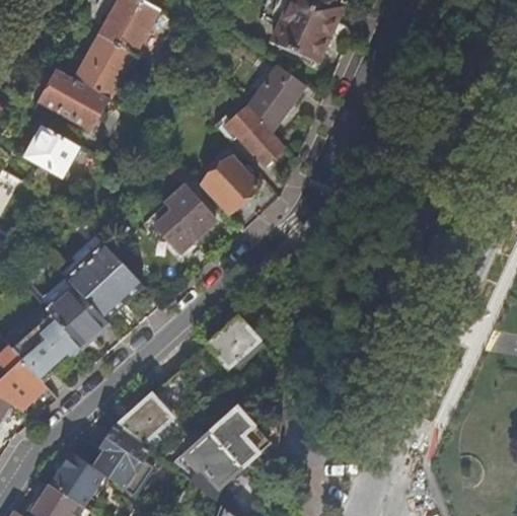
[(119,0),(99,33),(135,54),(160,10),(142,0),(119,0)]
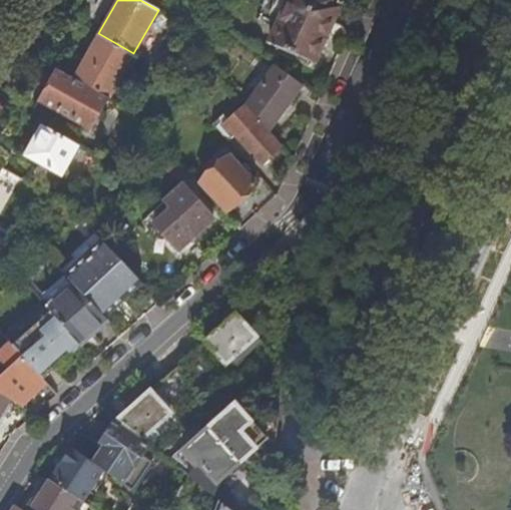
[(278,0),(273,11),(266,8),(262,17),(279,26),(271,44),(314,62),(332,20),(330,19),(336,6),(322,0),(278,0)]
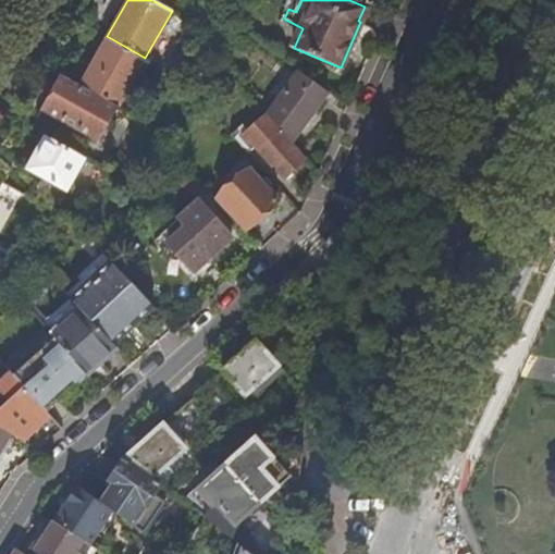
[(79,85),(118,106),(125,91),(145,58),(107,36),(79,85)]
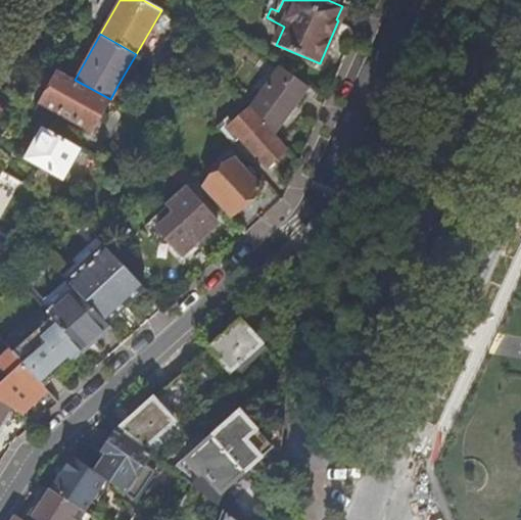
[(10,44),(0,61),(0,80),(27,95),(20,106),(33,112),(37,106),(60,121),(63,114),(92,131),(110,99),(75,80),(40,59),(37,58),(10,44)]
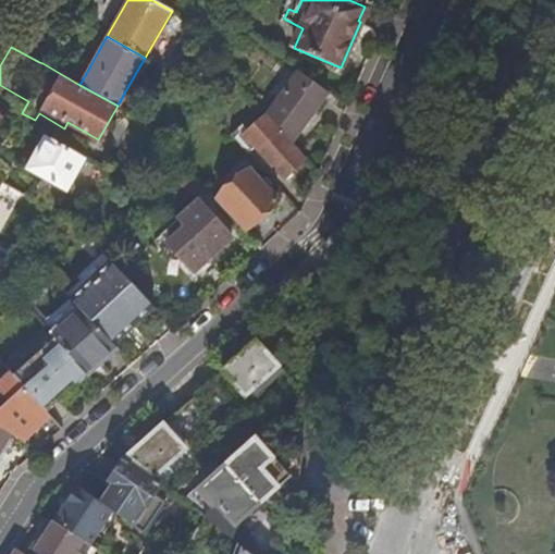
[(291,140),(328,93),(299,71),(268,114),(291,140)]
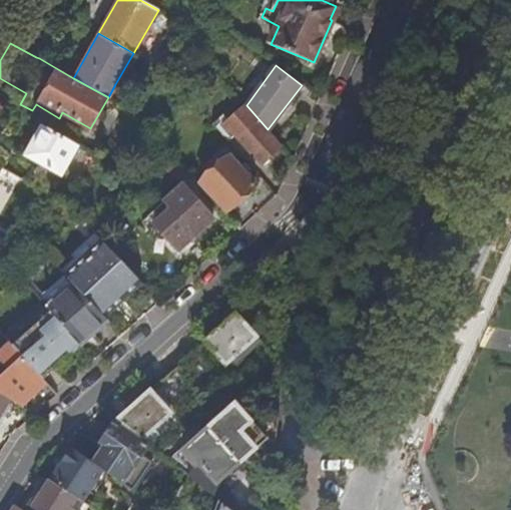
[(0,118),(8,105),(0,100),(0,118)]
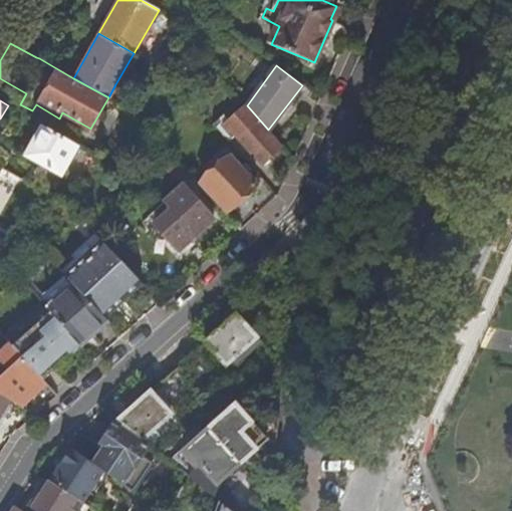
[(213,124),(228,141),(235,135),(262,164),(281,147),(245,106),(229,120),(223,114),(213,124)]
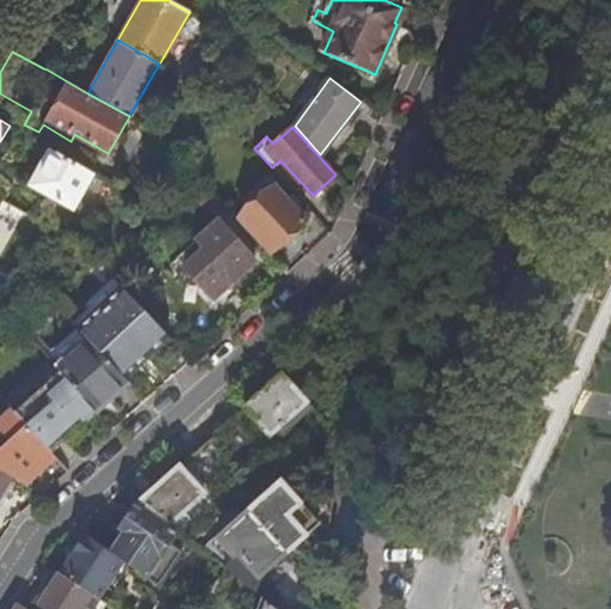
[(94,174),(49,147),(29,183),(73,209),(94,174)]
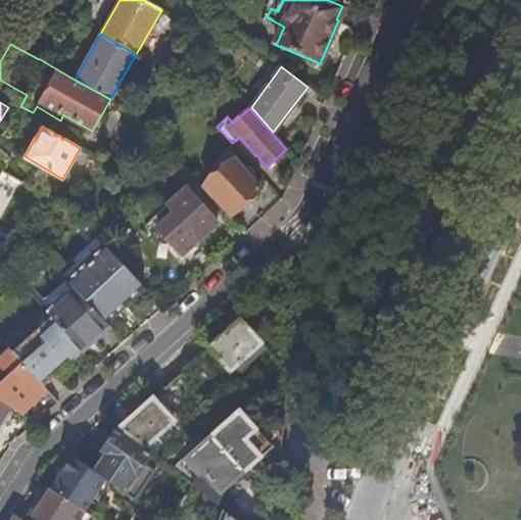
[(204,186),(231,216),(259,189),(233,160),(204,186)]
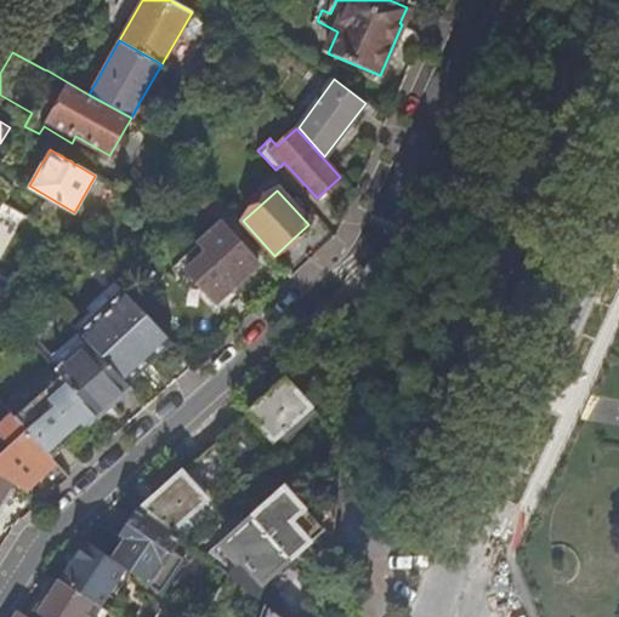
[(208,251),(187,269),(216,302),(259,264),(221,223),(199,241),(208,251)]
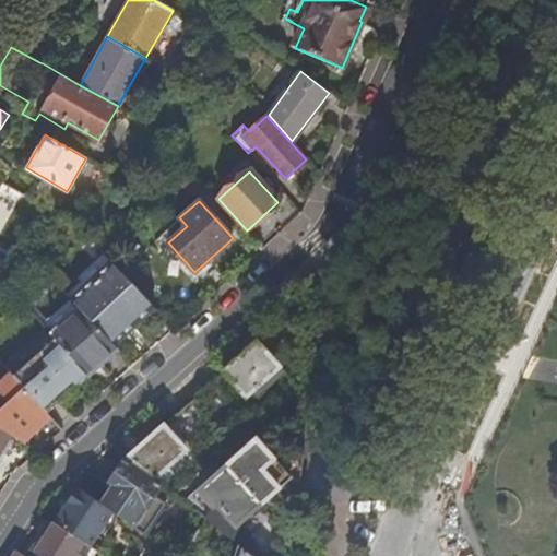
[(161,235),(168,243),(187,226),(179,217),(161,235)]
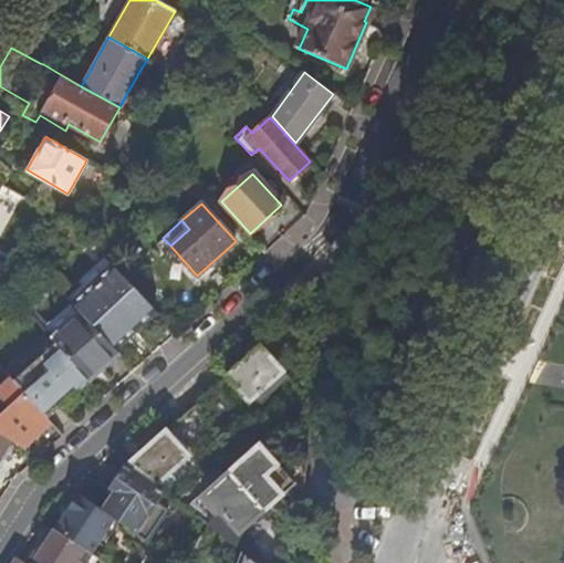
[(114,348),(155,310),(112,264),(71,303),(80,312),(105,339),(114,348)]
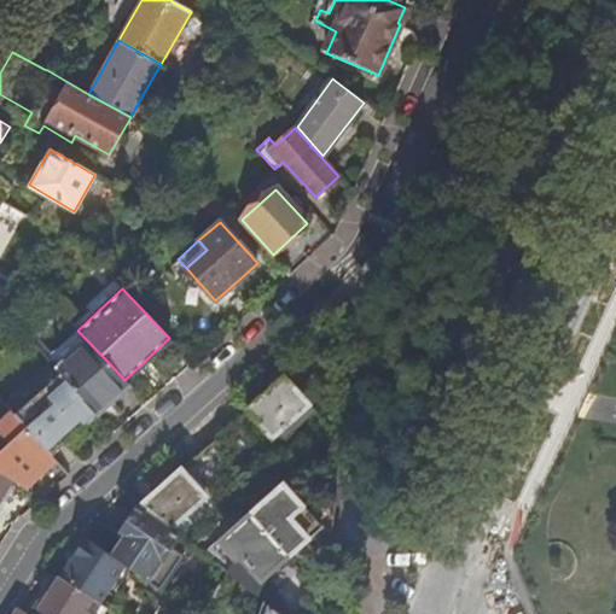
[(77,331),(76,329),(44,358),(47,362),(54,369),(87,340),(77,331)]
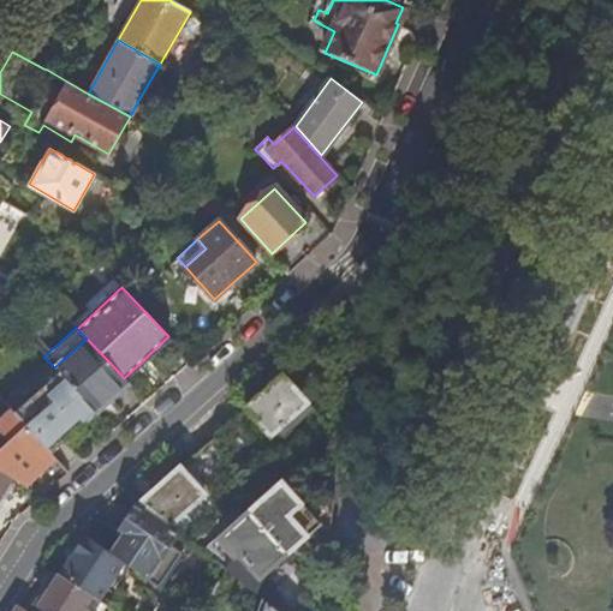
[(95,412),(96,413),(129,383),(124,378),(114,367),(87,339),(54,367),(59,372),(65,381),(95,412)]
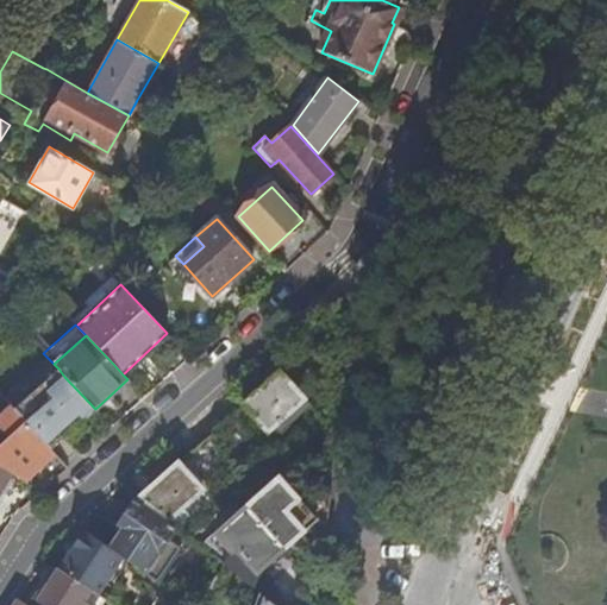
[(47,357),(2,397),(8,404),(13,409),(58,369),(54,364),(47,357)]
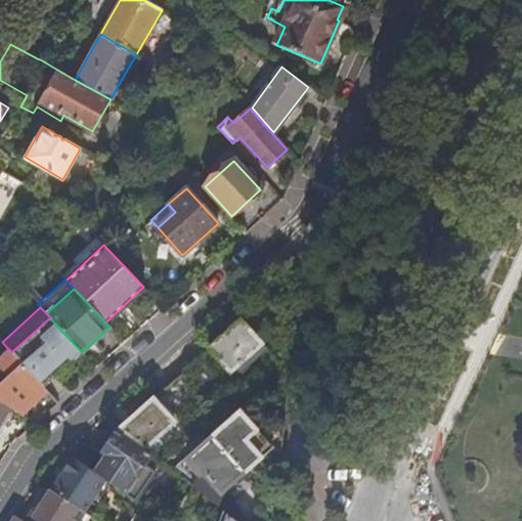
[(294,324),(295,315),(283,315),(283,324),(294,324)]
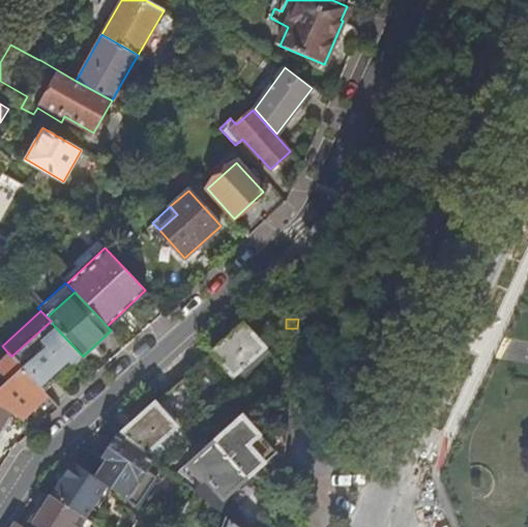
[(11,356),(42,389),(82,355),(56,328),(51,321),(11,356)]
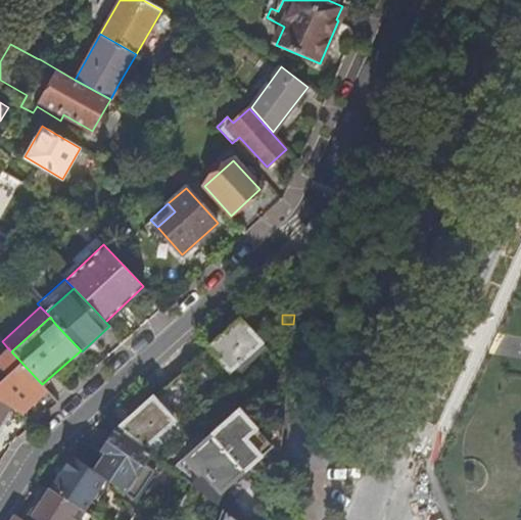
[(236,321),(117,425),(124,430),(142,445),(169,421),(167,419),(222,370),(227,376),(259,348),(236,321)]
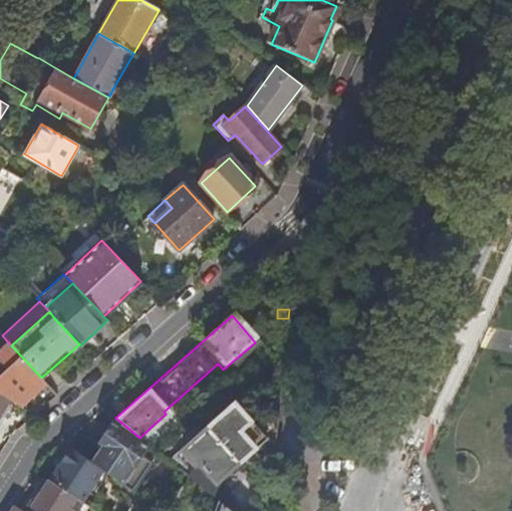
[(0,361),(5,367),(0,374),(0,394),(7,399),(20,406),(46,381),(41,377),(11,345),(7,341),(0,347),(0,361)]
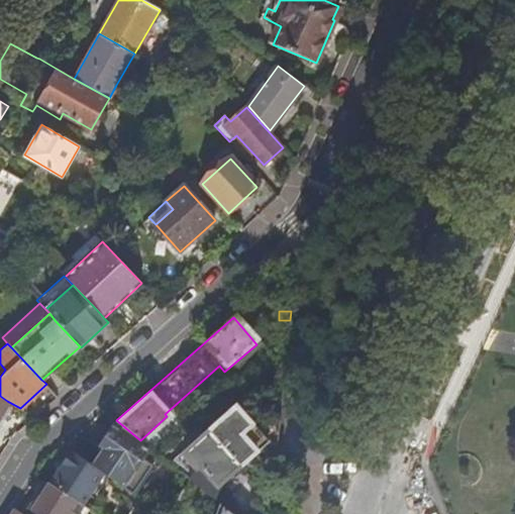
[(287,366),(288,356),(276,355),(276,366),(287,366)]
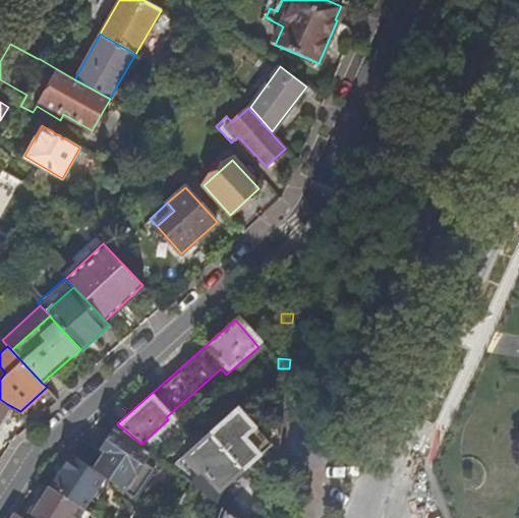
[(6,406),(7,404),(0,399),(0,420),(1,421),(9,408),(6,406)]
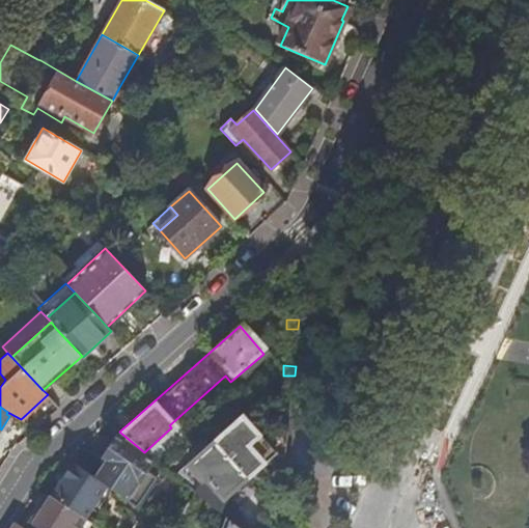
[(193,490),(226,517),(232,508),(222,496),(271,453),(240,417),(185,465),(198,479),(193,490)]
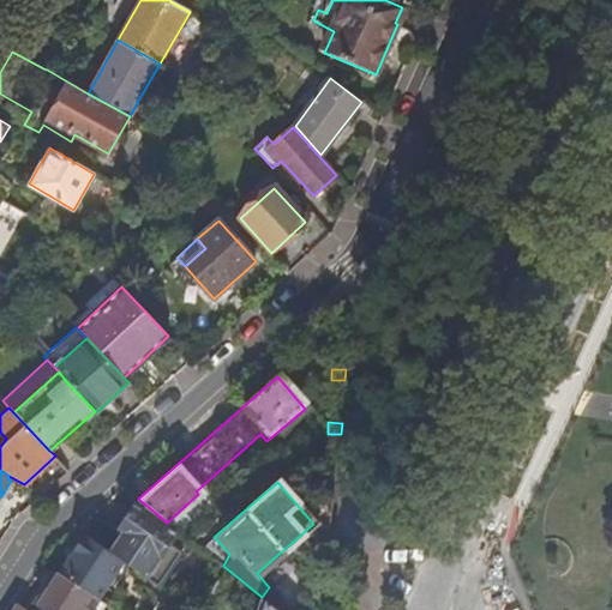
[(169,529),(172,525),(167,523),(145,505),(141,511),(133,506),(118,525),(121,529),(107,548),(123,560),(161,586),(184,554),(169,543),(175,536),(174,535),(175,532),(169,529)]
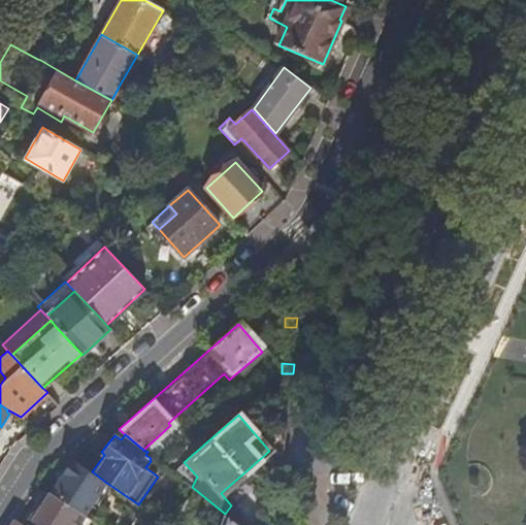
[(105,482),(92,471),(72,458),(50,493),(78,510),(85,514),(105,482)]
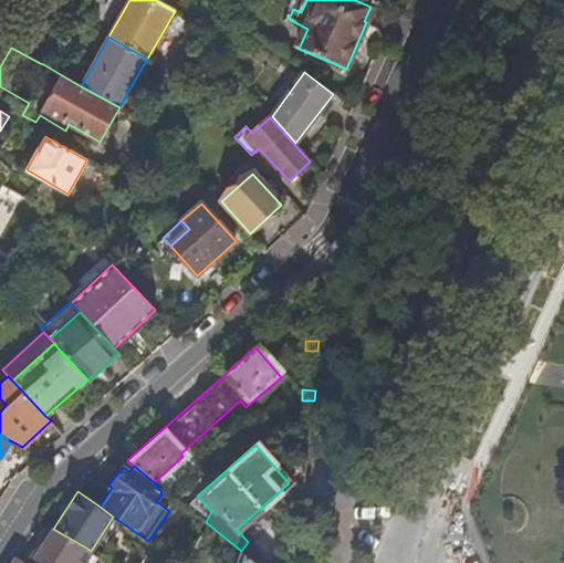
[(84,546),(53,529),(34,559),(41,562),(81,562),(76,560),(84,546)]
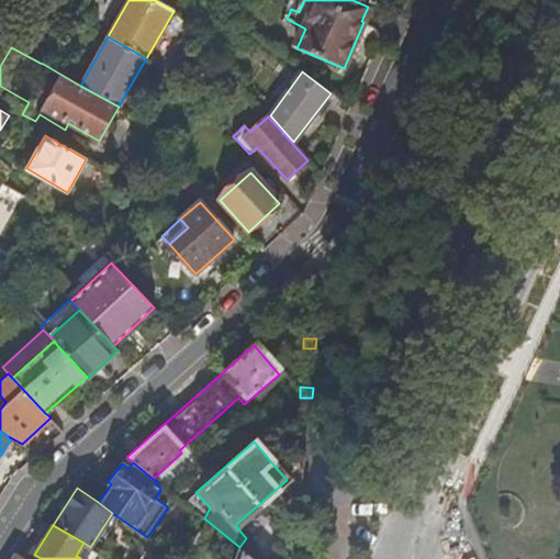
[(80,558),(91,558),(97,551),(90,547),(84,543),(76,556),(80,558)]
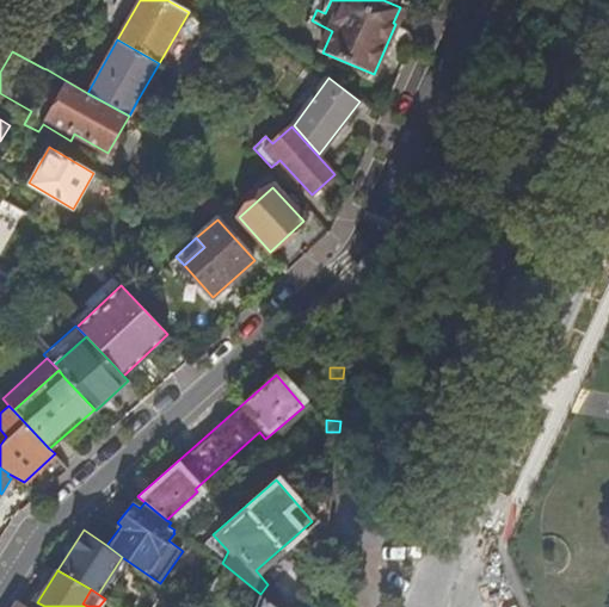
[(276,606),(262,595),(256,606),(276,606)]
